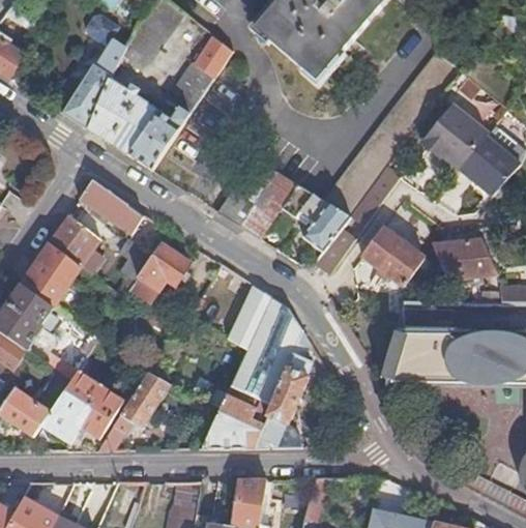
[(157,0),(150,8),(139,23),(132,34),(124,49),(118,60),(127,67),(130,62),(138,67),(149,60),(181,13),(167,2),(164,0),(157,0)]
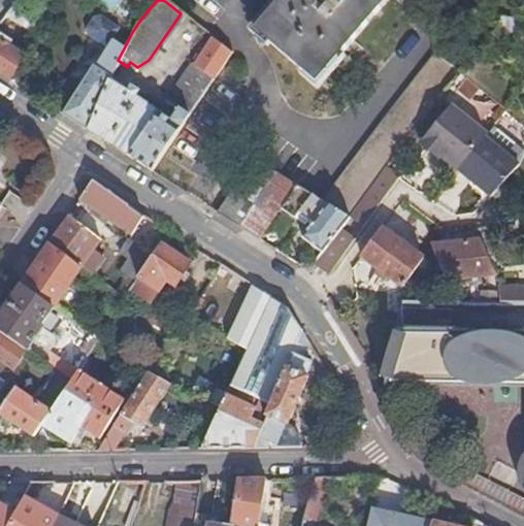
[(276,0),(251,30),(314,83),(383,0),(276,0)]
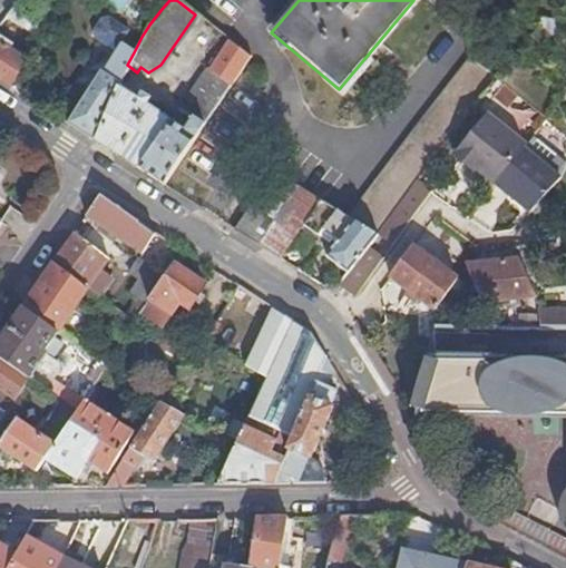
[(31,10),(17,1),(5,16),(27,31),(35,11),(31,10)]
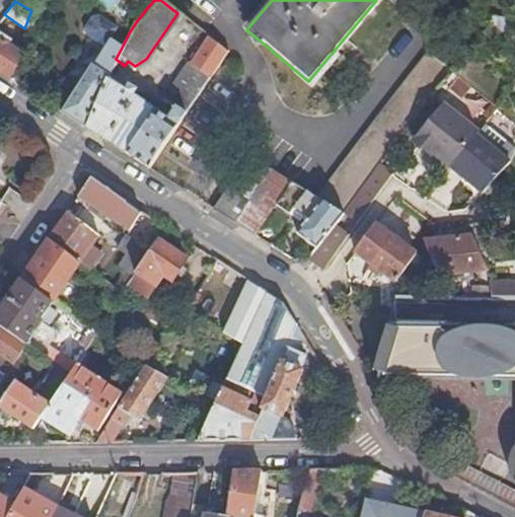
[(24,28),(30,32),(41,16),(31,10),(24,28)]
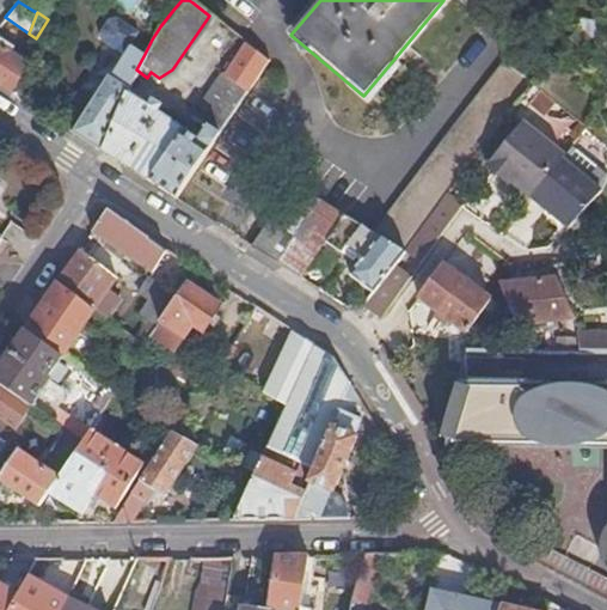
[(99,41),(123,55),(128,46),(136,32),(114,18),(105,19),(98,32),(99,41)]
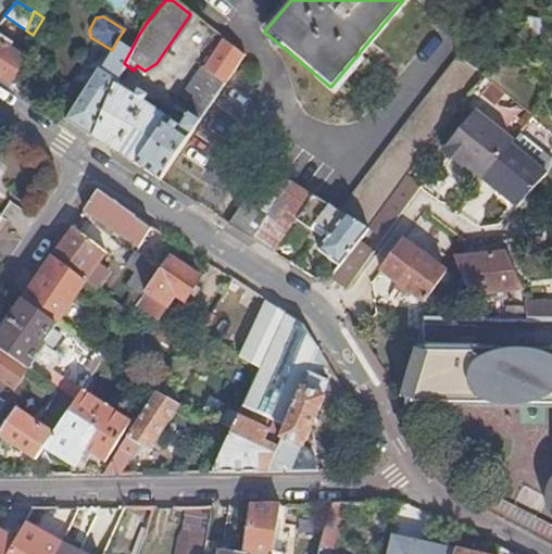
[(0,76),(10,83),(16,72),(16,71),(21,54),(9,47),(11,42),(0,35),(0,76)]
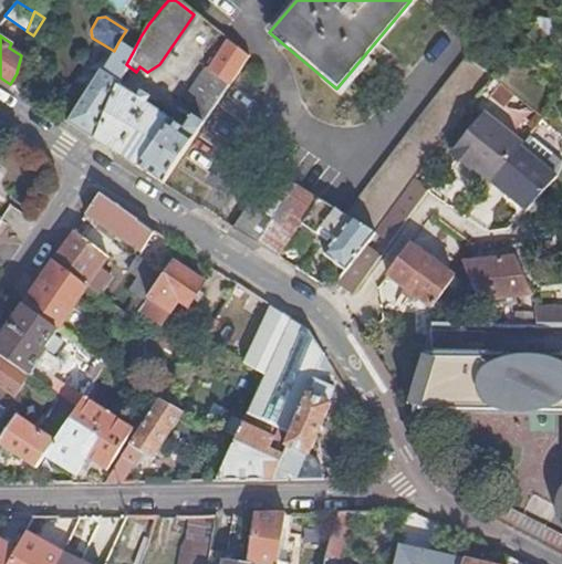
[(245,53),(225,38),(178,110),(188,116),(180,128),(142,103),(142,102),(136,97),(135,98),(115,85),(93,138),(113,150),(134,164),(160,180),(188,138),(245,53)]
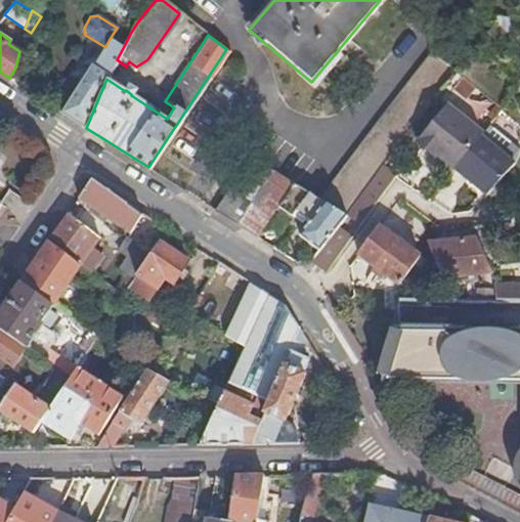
[(123,48),(110,39),(105,47),(93,66),(91,64),(60,111),(86,128),(106,79),(117,59),(123,48)]
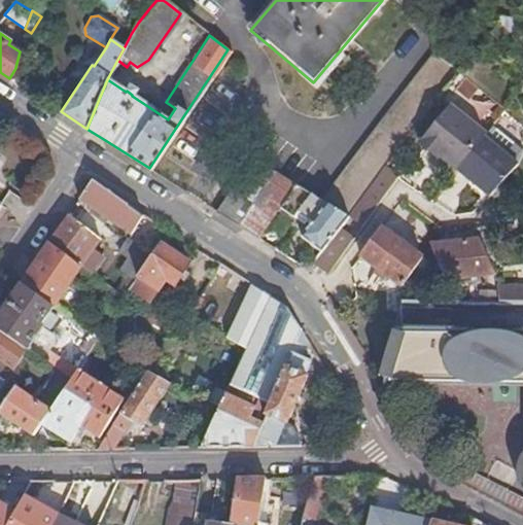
[(458,69),(456,68),(431,50),(358,146),(345,164),(319,198),(347,216),(347,215),(385,166),(391,156),(438,96),(458,69)]
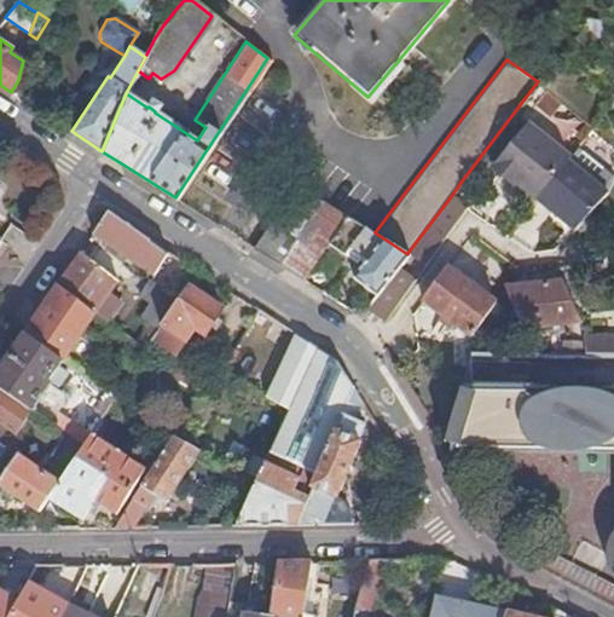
[(12,93),(28,104),(18,80),(11,92),(12,93)]
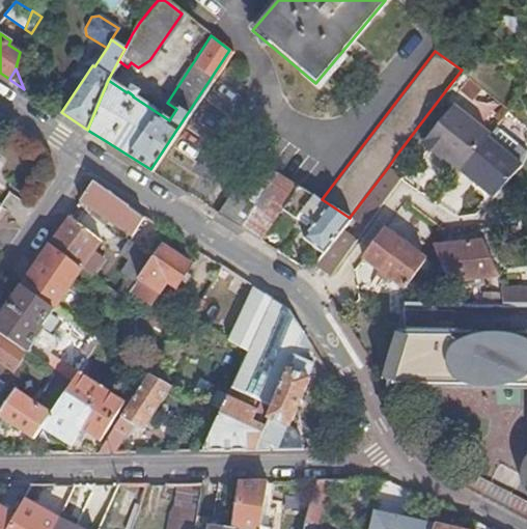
[(456,88),(470,99),(478,86),(466,77),(456,88)]
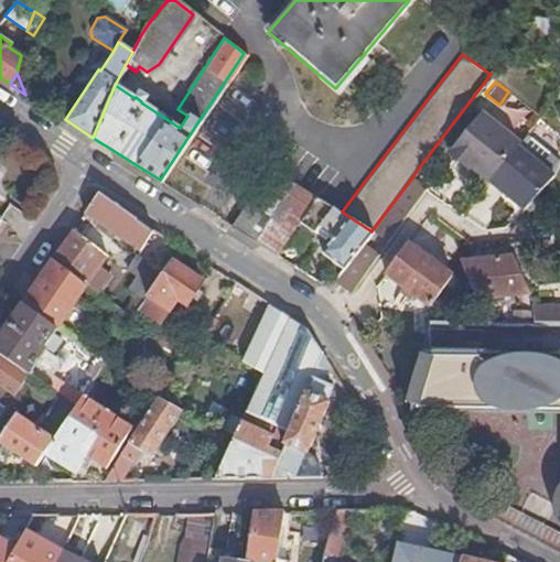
[(515,143),(518,140),(478,109),(447,151),(466,166),(467,164),(487,180),(515,143)]
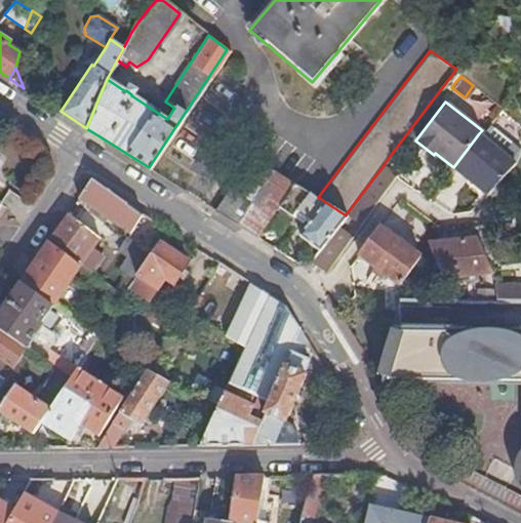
[(453,167),(485,191),(513,160),(479,133),(453,167)]
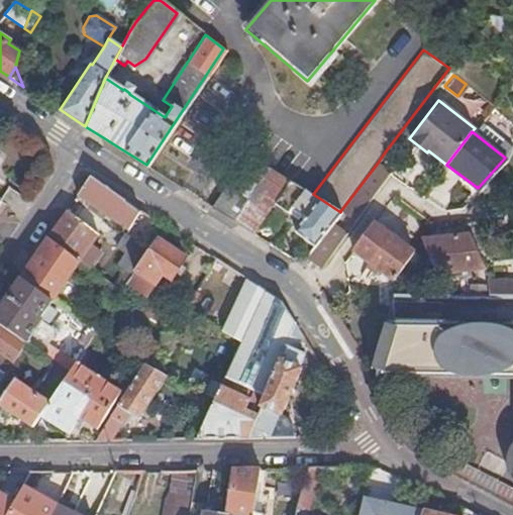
[(294,231),(314,246),(331,223),(340,212),(313,194),(244,152),(210,205),(251,233),(271,203),(285,212),(289,206),(305,216),(294,231)]
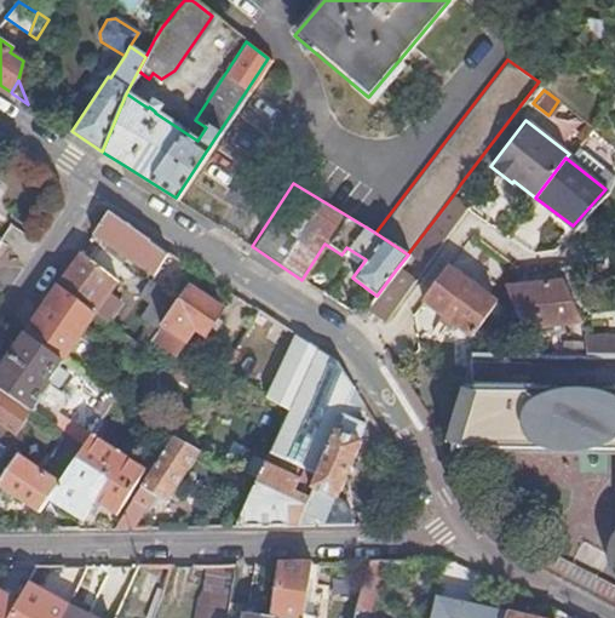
[(464,204),(453,195),(408,253),(421,263),(464,204)]
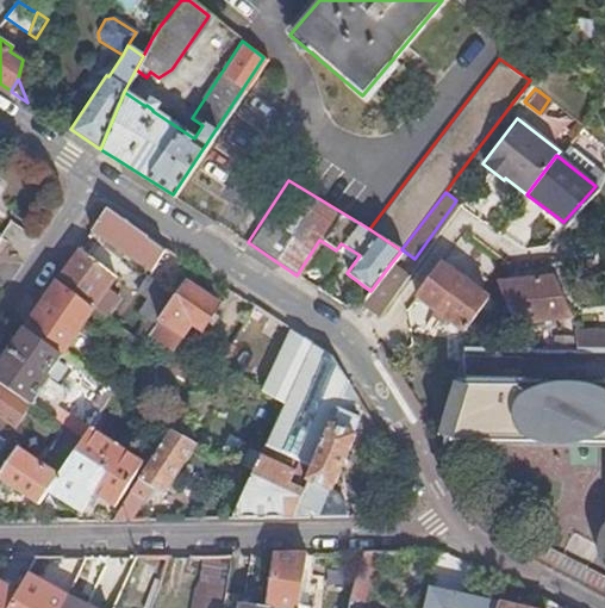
[(417,260),(457,203),(459,202),(456,200),(415,259),(417,260)]
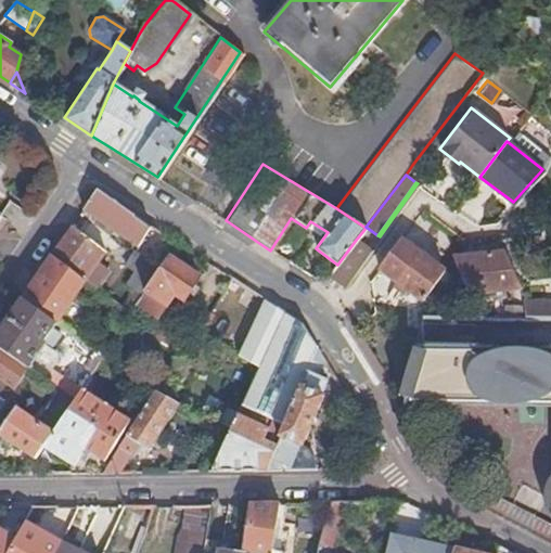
[(81,208),(136,246),(140,240),(151,247),(166,257),(167,256),(176,241),(150,224),(149,226),(95,187),(81,207),(81,208)]
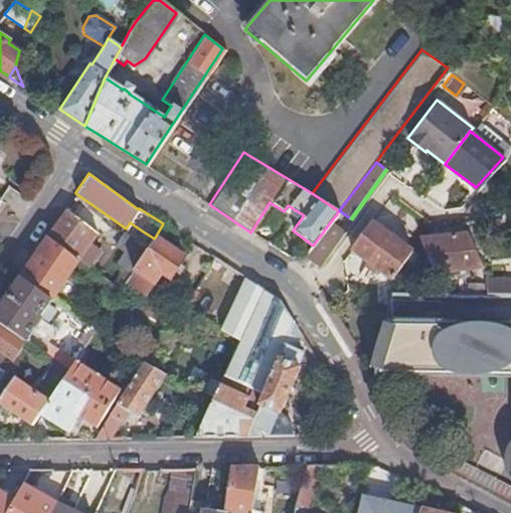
[(370,219),(388,232),(408,204),(394,193),(387,195),(370,219)]
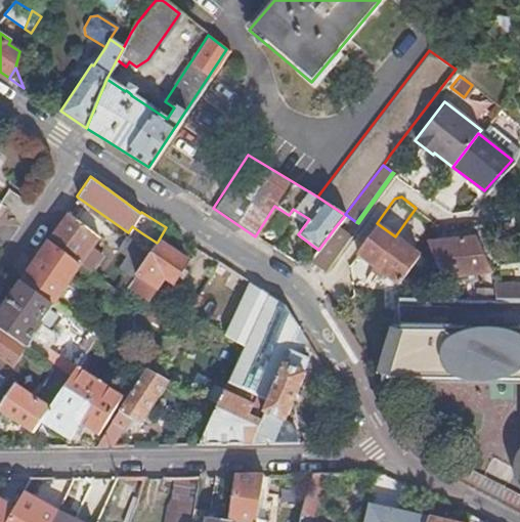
[(48,240),(79,263),(97,235),(67,213),(48,240)]
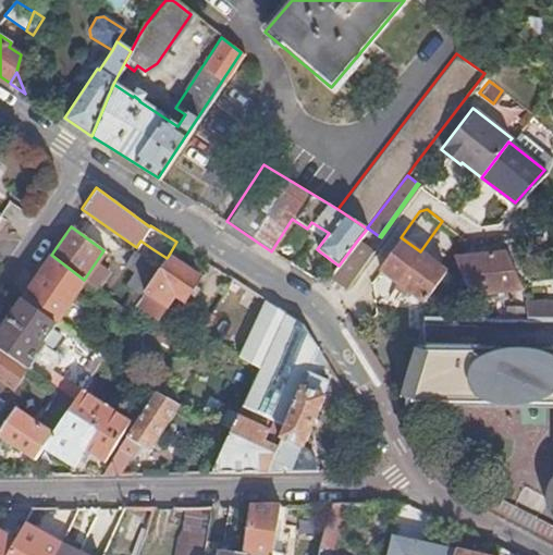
[(444,270),(420,251),(401,237),(379,268),(398,281),(395,285),(404,292),(407,287),(424,299),(444,270)]
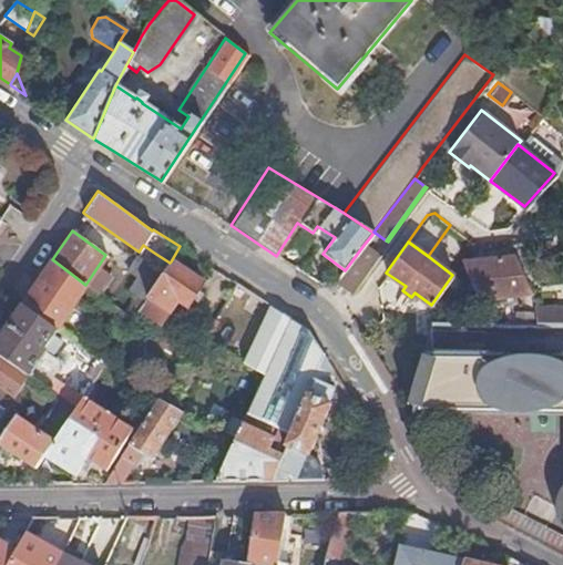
[(478,297),(531,290),(510,242),(481,246),(463,265),(478,297)]
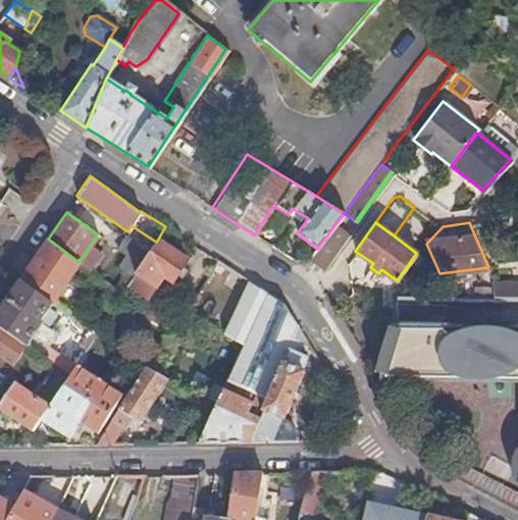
[(132,225),(127,231),(138,238),(142,232),(132,225)]
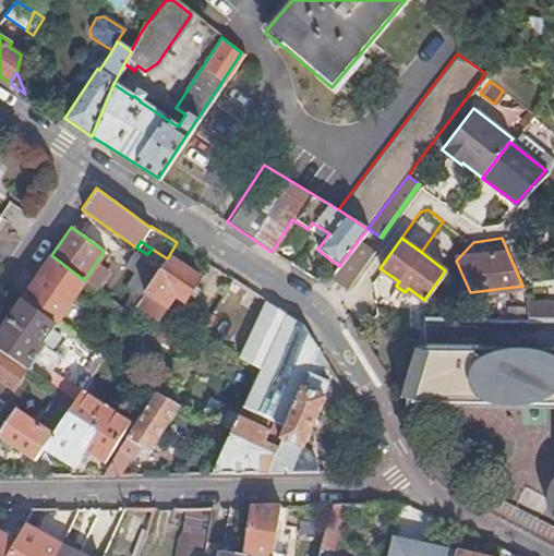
[(339,266),(330,277),(346,288),(347,286),(347,282),(371,250),(358,241),(339,266)]
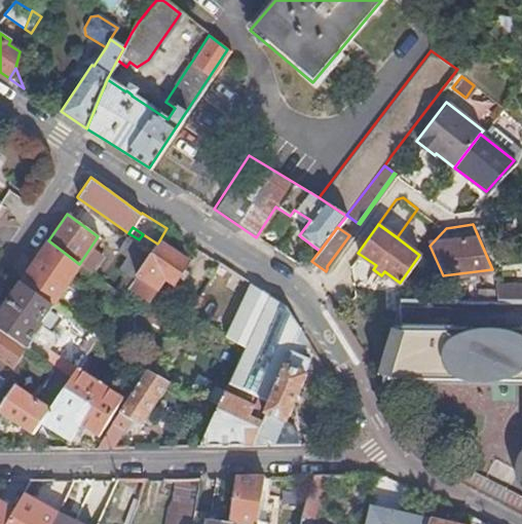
[(327,266),(327,269),(350,236),(349,235),(327,266)]
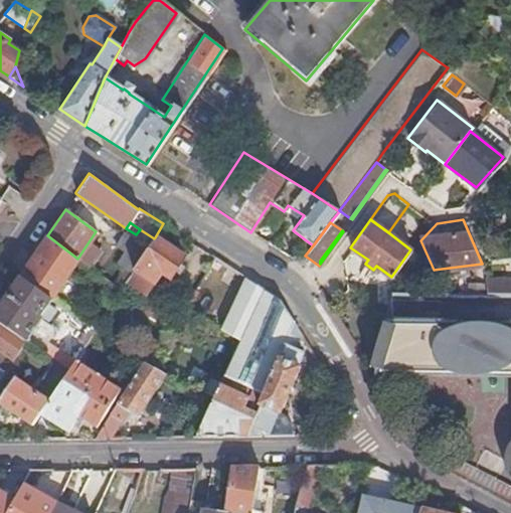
[(77,259),(47,235),(19,276),(49,297),(52,299),(68,276),(78,260),(77,259)]
